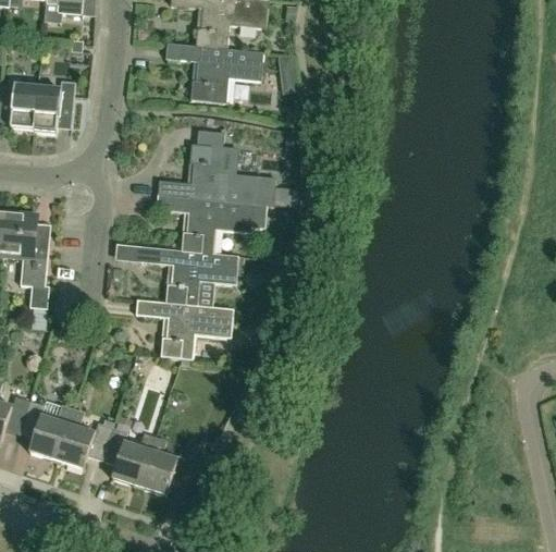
[(45,0),(45,1),(61,2),(61,11),(81,12),(82,0),(45,0)]
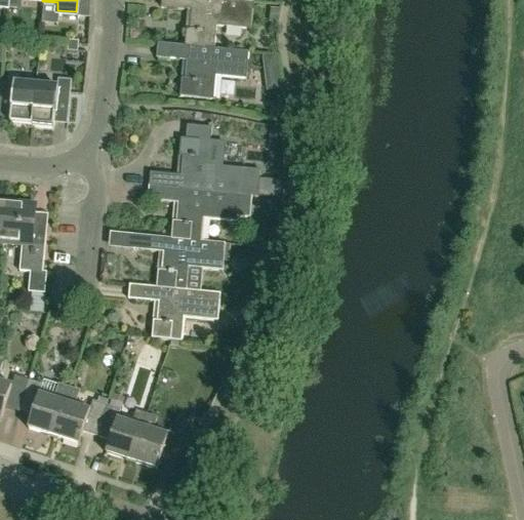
[(77,0),(77,4),(76,11),(88,11),(88,0),(77,0)]
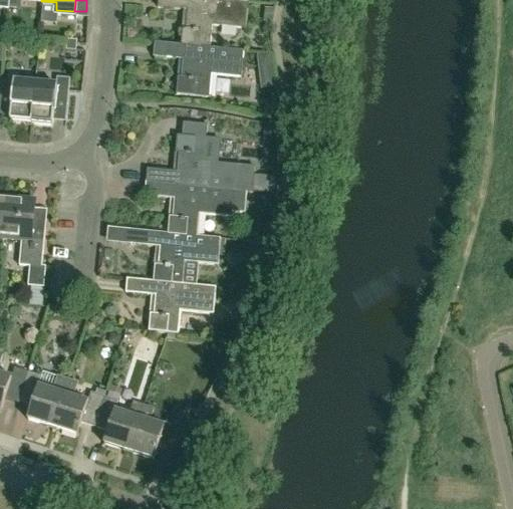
[(157,0),(157,3),(186,6),(185,24),(182,24),(181,40),(209,43),(211,21),(244,24),(247,0),(157,0)]
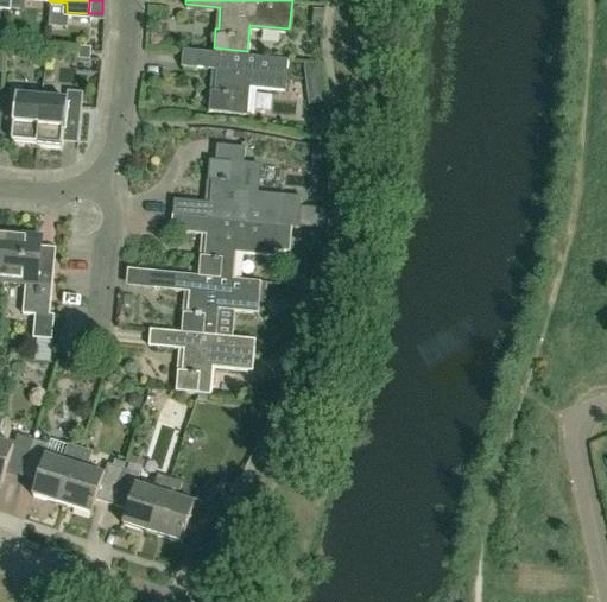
[(77,42),(76,48),(76,54),(88,55),(89,43),(77,42)]
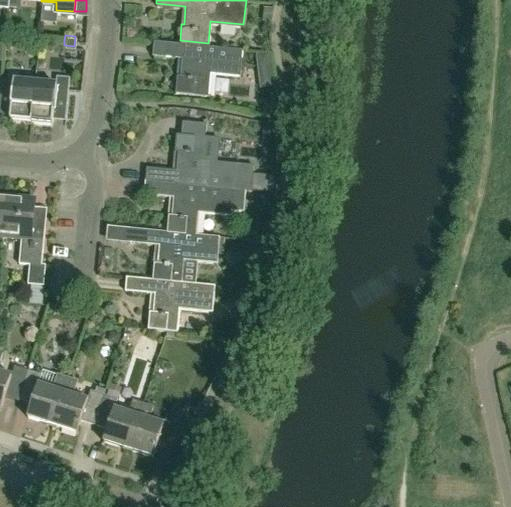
[(152,51),(152,52),(181,55),(180,73),(176,73),(175,90),(204,93),(210,93),(212,70),(239,73),(242,46),(208,43),(180,40),(153,38),(153,40),(152,51)]
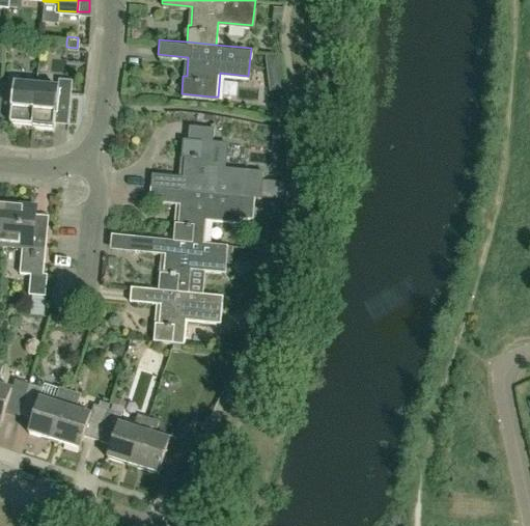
[(278,51),(266,53),(266,59),(273,65),(280,64),(278,51)]
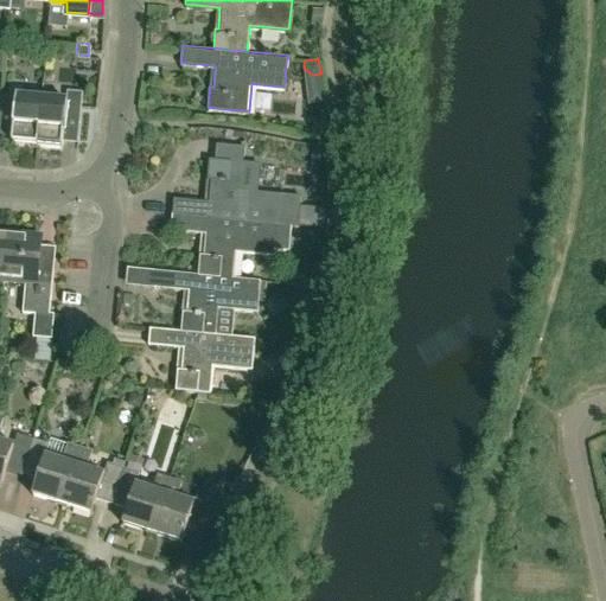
[(61,141),(62,136),(64,113),(78,114),(82,87),(67,85),(65,95),(40,93),(37,139),(61,141)]
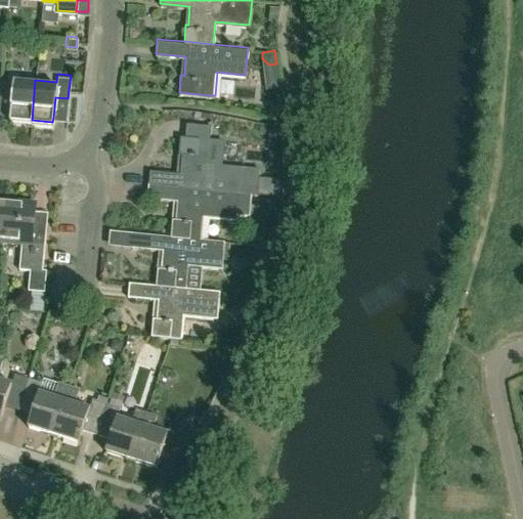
[(12,80),(0,79),(0,92),(11,93),(8,118),(32,120),(35,80),(12,78),(12,80)]
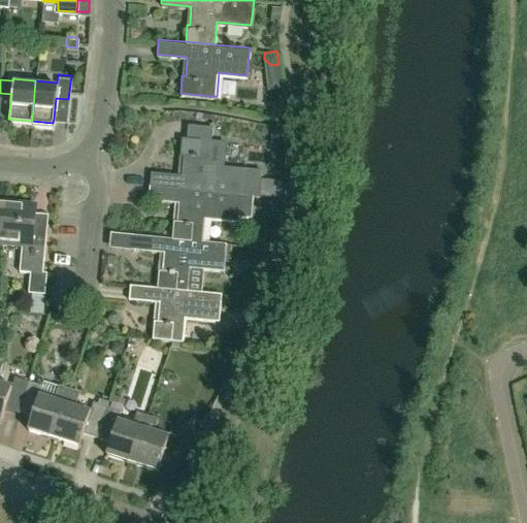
[(169,118),(188,119),(188,109),(169,108),(169,118)]
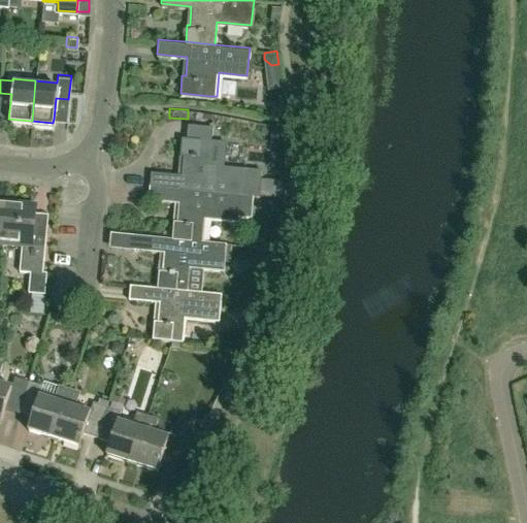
[(252,194),(255,194),(258,194),(260,166),(223,163),(225,139),(210,137),(211,124),(187,121),(186,135),(180,135),(179,153),(183,153),(180,172),(151,169),(150,184),(252,194)]
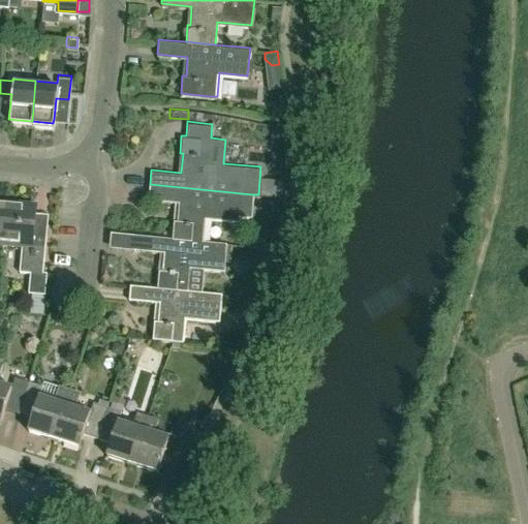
[(252,194),(150,184),(148,197),(178,201),(177,219),(174,219),(173,237),(202,239),(204,216),(238,219),(239,214),(250,215),(252,194)]
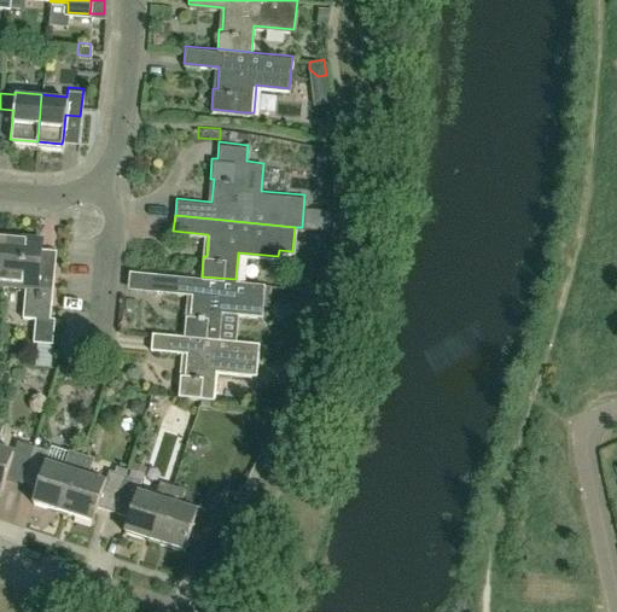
[(7,233),(3,281),(25,284),(23,314),(35,315),(33,339),(52,341),(54,316),(50,315),(53,270),(39,269),(41,235),(7,233)]
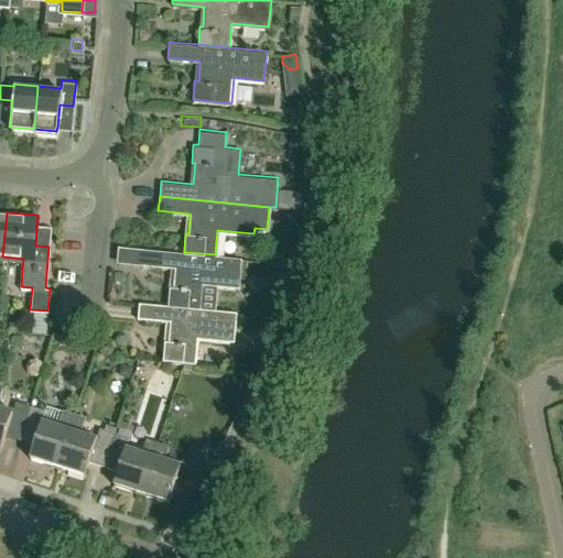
[(143,248),(142,263),(174,266),(173,287),(169,286),(168,305),(199,307),(202,283),(238,286),(241,256),(215,254),(184,252),(143,248)]
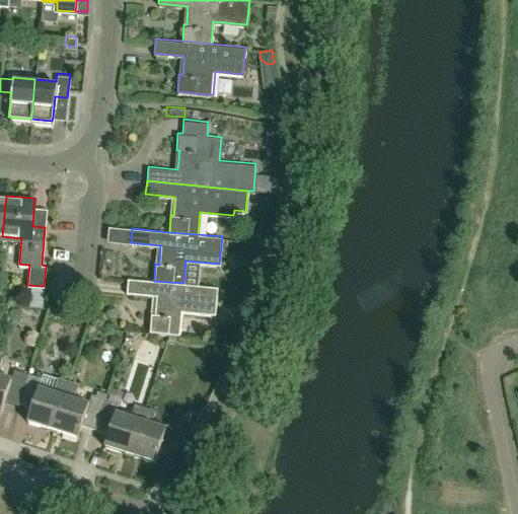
[(216,286),(183,283),(154,281),(127,278),(126,292),(156,295),(154,313),(151,312),(149,331),(178,333),(181,310),(214,313),(216,286)]
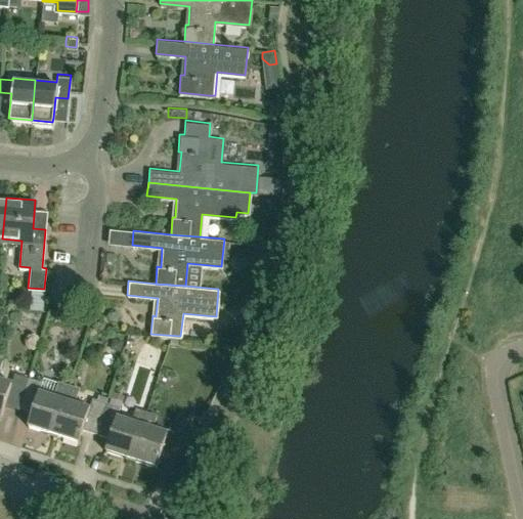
[(17,405),(28,376),(14,372),(11,381),(0,376),(0,362),(0,414),(1,415),(5,401),(17,405)]
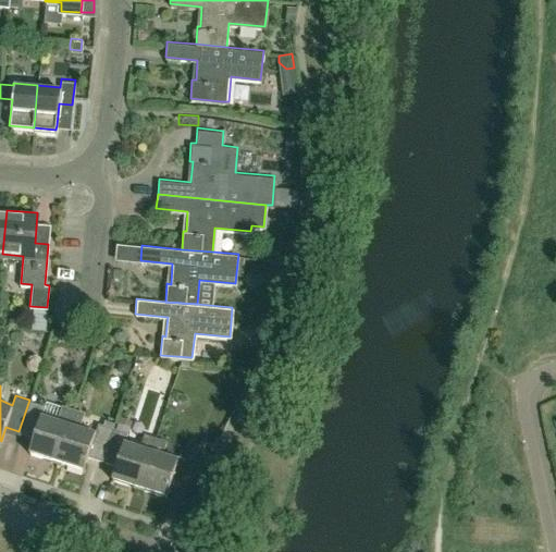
[(56,458),(71,406),(61,403),(57,418),(41,414),(44,405),(29,400),(19,431),(34,436),(29,450),(56,458)]
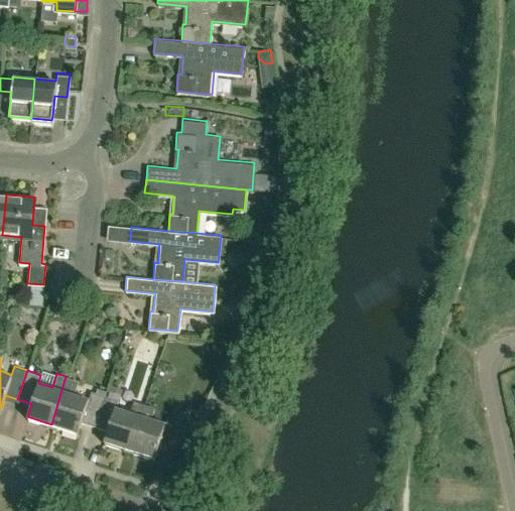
[(95,423),(104,394),(91,390),(88,399),(73,394),(77,380),(66,376),(51,424),(77,432),(81,419),(95,423)]
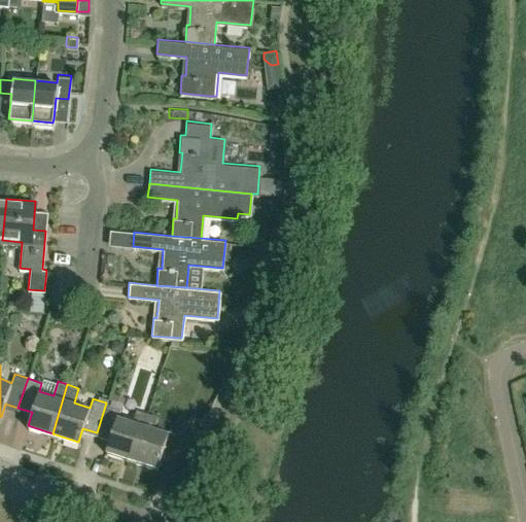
[(106,403),(97,432),(110,438),(106,450),(132,458),(147,411),(136,408),(132,420),(117,416),(119,407),(106,403)]
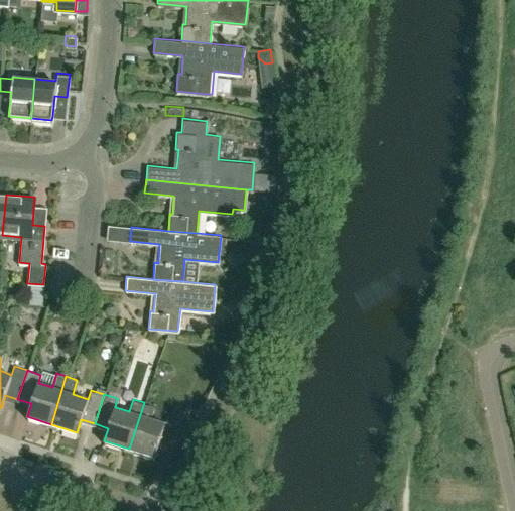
[(174,406),(171,415),(167,414),(164,423),(150,418),(154,406),(144,402),(129,449),(153,457),(158,443),(171,448),(180,418),(183,409),(174,406)]
